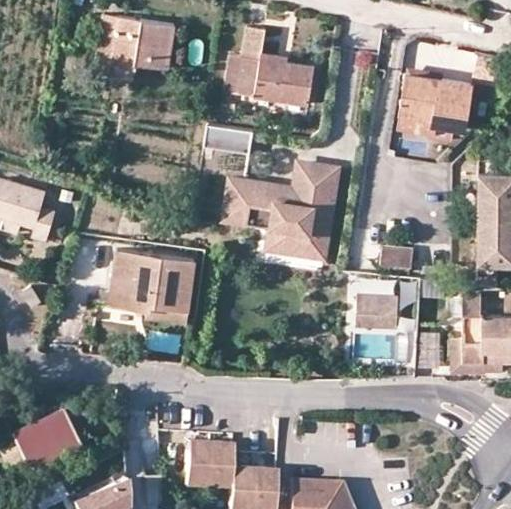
[(89,8),(90,0),(68,0),(68,6),(89,8)]
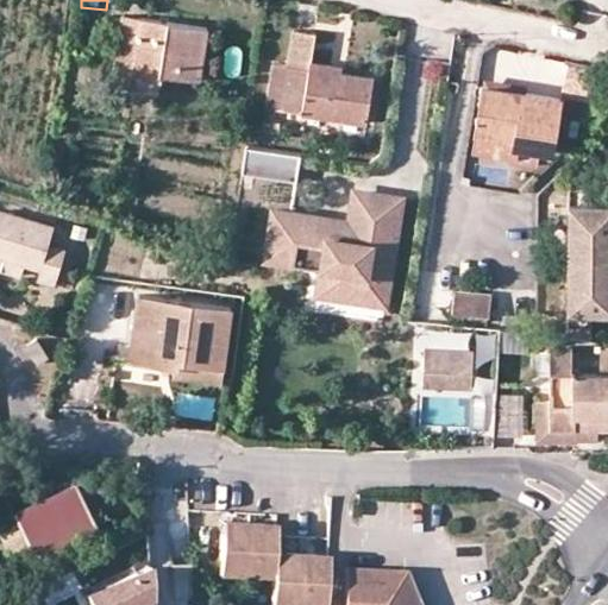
[(116,73),(132,75),(161,80),(162,77),(198,82),(205,32),(121,21),(116,73)]
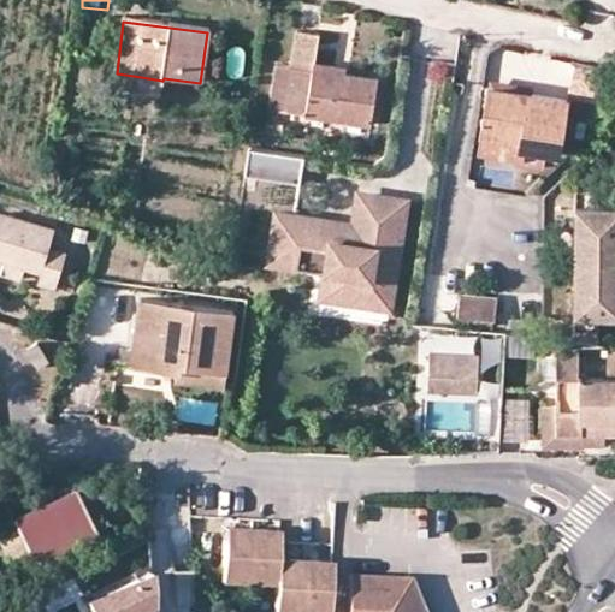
[(278,65),(270,111),(370,128),(377,81),(346,77),(337,76),(337,69),(315,65),(320,35),(297,31),(291,67),(278,65)]
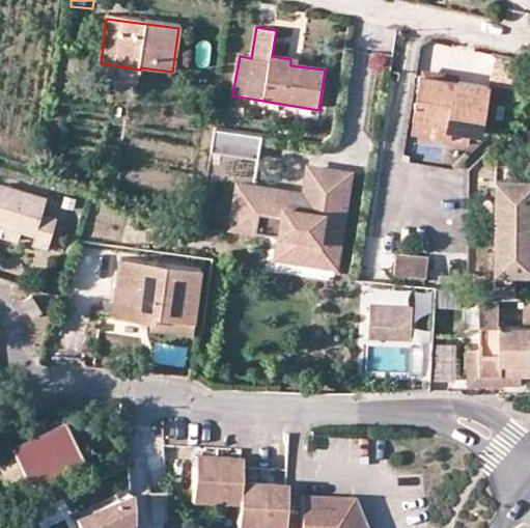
[(115,65),(112,82),(138,85),(140,70),(115,65)]
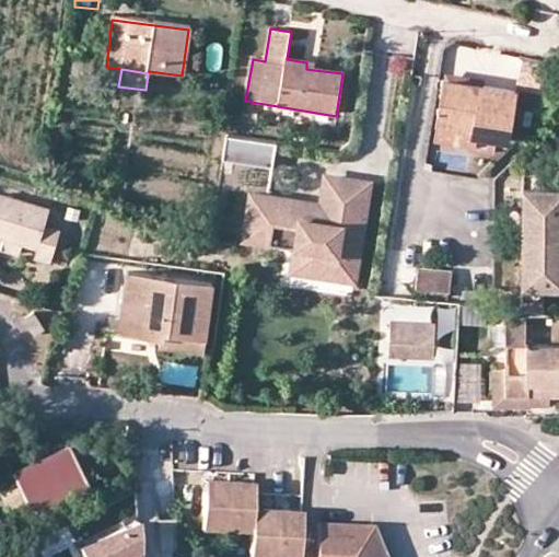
[(444,80),(438,124),(472,129),(470,135),(496,139),(500,113),(510,115),(514,91),(444,80)]
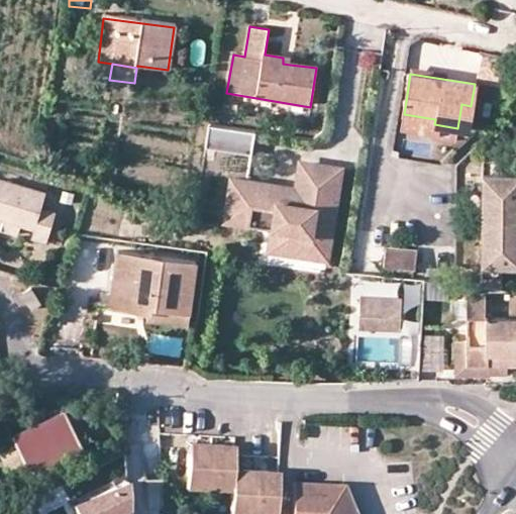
[(457,128),(468,129),(471,106),(461,104),(457,128)]
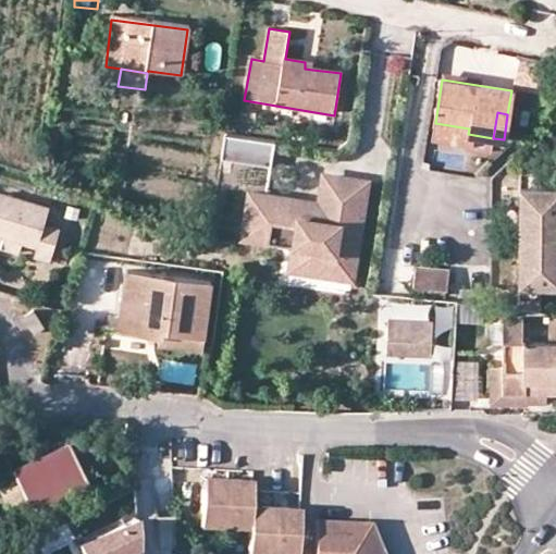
[(435,123),(432,140),(465,146),(464,147),(491,151),(493,138),(468,134),(469,128),(435,123)]
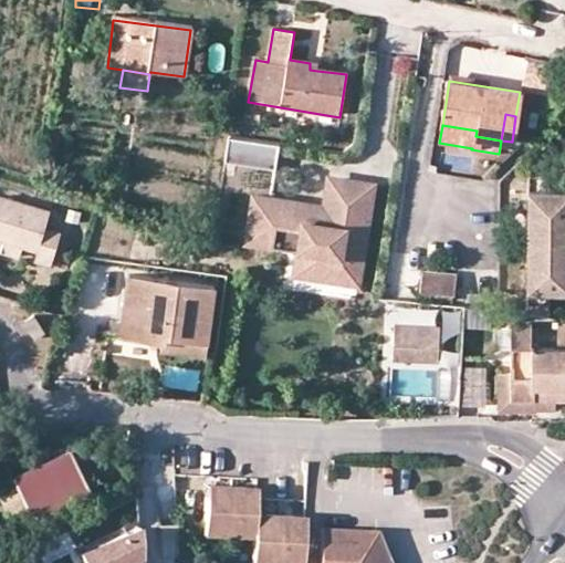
[(279,146),(229,139),(226,165),(275,171),(279,146)]
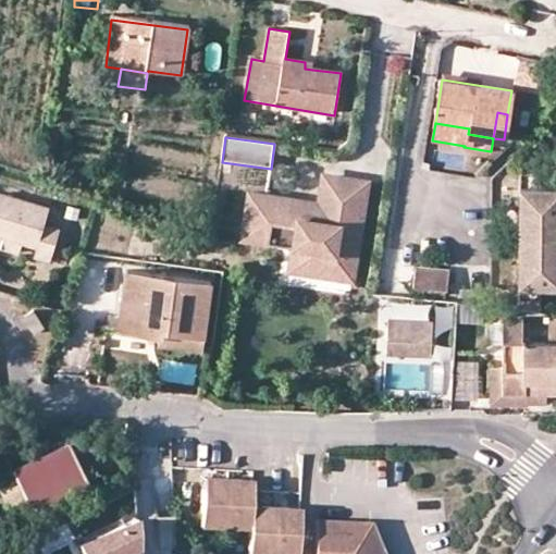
[(286,274),(353,285),(370,181),(320,172),(316,201),(247,189),(238,243),(289,250),(286,274)]
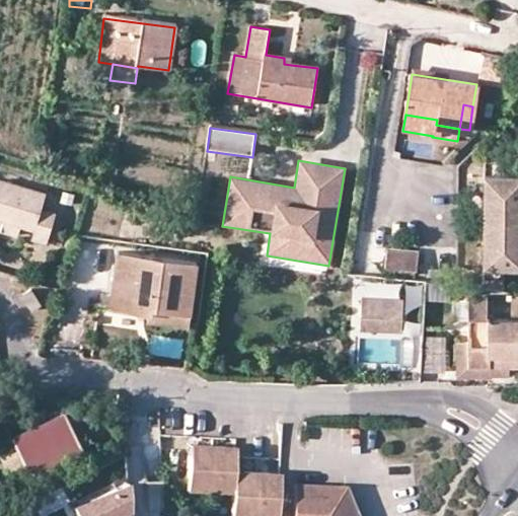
[(506,163),(486,163),(486,176),(506,177),(506,163)]
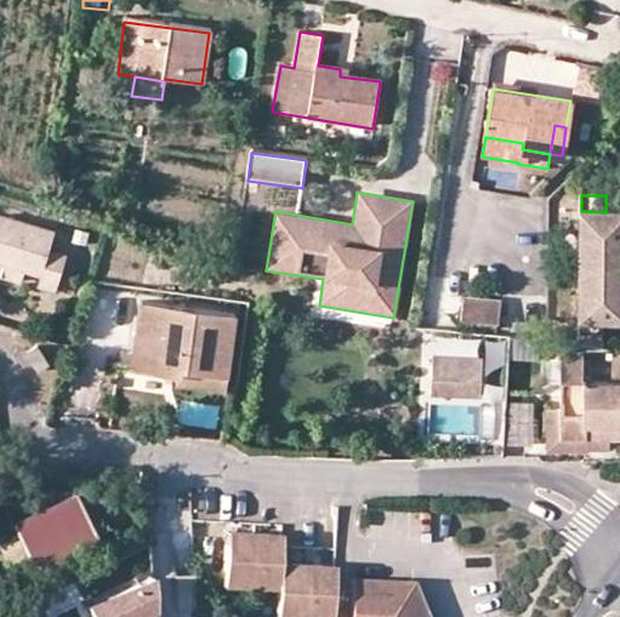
[(74,234),(0,211),(0,212),(0,258),(44,273),(41,284),(61,289),(74,234)]
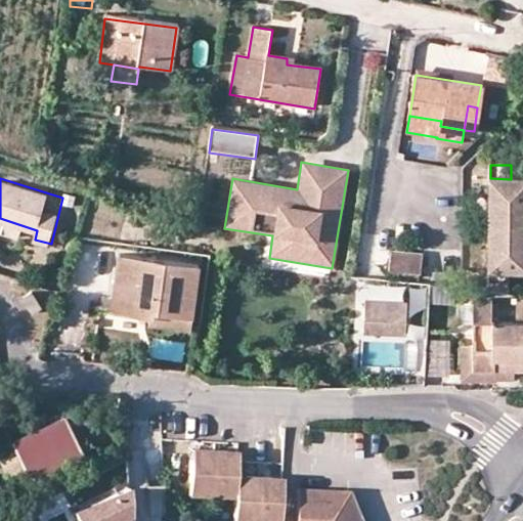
[(522,178),(511,179),(490,178),(488,271),(510,272),(522,271),(522,178)]
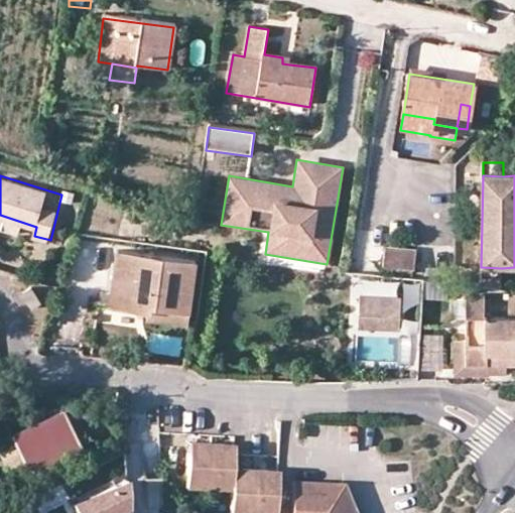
[(386,238),(383,268),(414,271),(415,254),(393,251),(395,239),(386,238)]
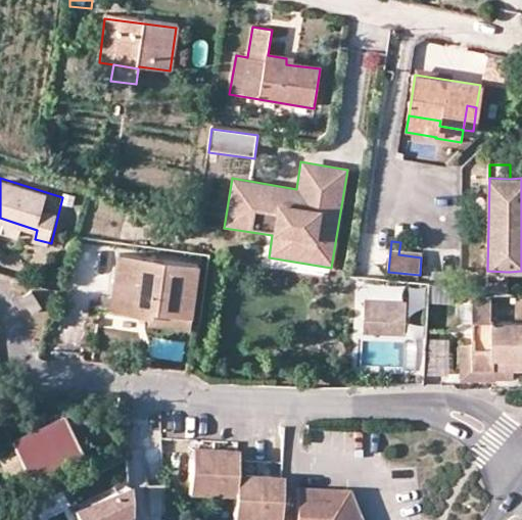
[(192,318),(197,268),(119,257),(111,313),(149,317),(153,318),(154,313),(192,318)]
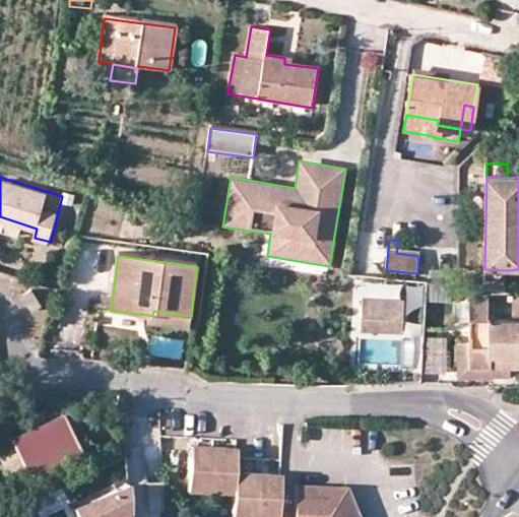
[(484,269),(484,289),(506,291),(506,270),(484,269)]
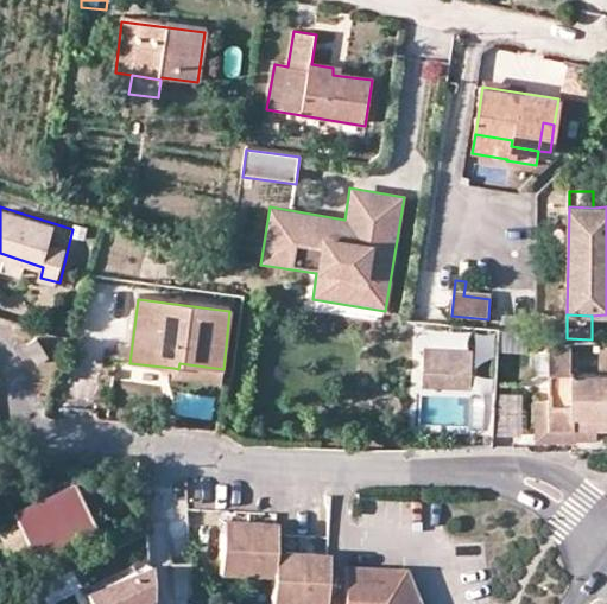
[(499,334),(498,354),(525,355),(526,335),(499,334)]
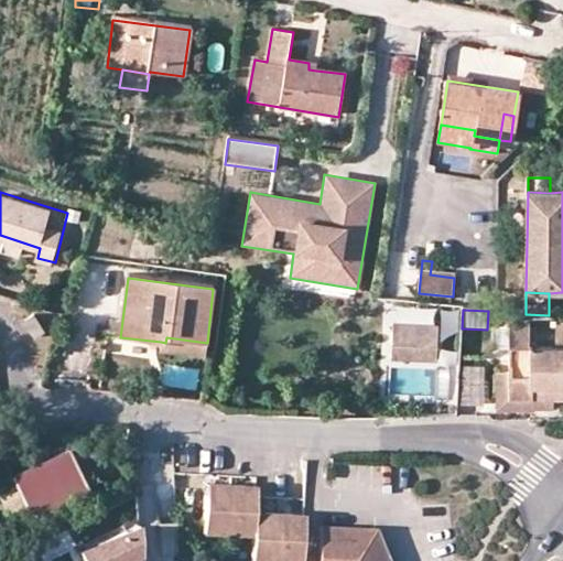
[(33,316),(22,322),(32,341),(43,333),(33,316)]
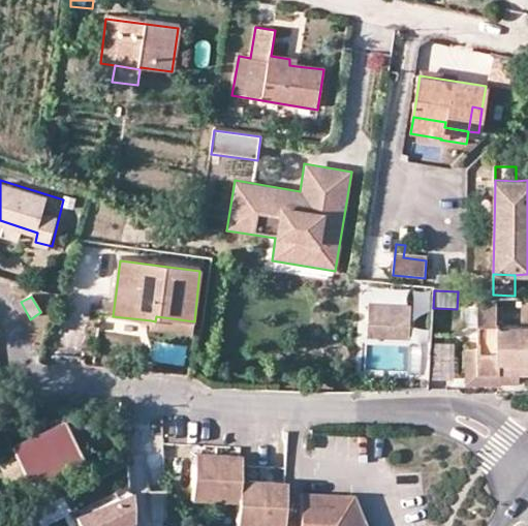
[(519,375),(527,375),(527,306),(520,306),(519,328),(502,328),(502,308),(477,305),(477,349),(476,375),(519,375)]
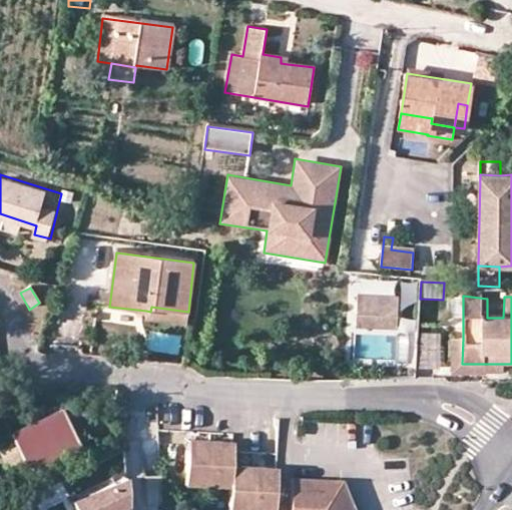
[(357,297),(357,314),(397,317),(397,298),(357,297)]
